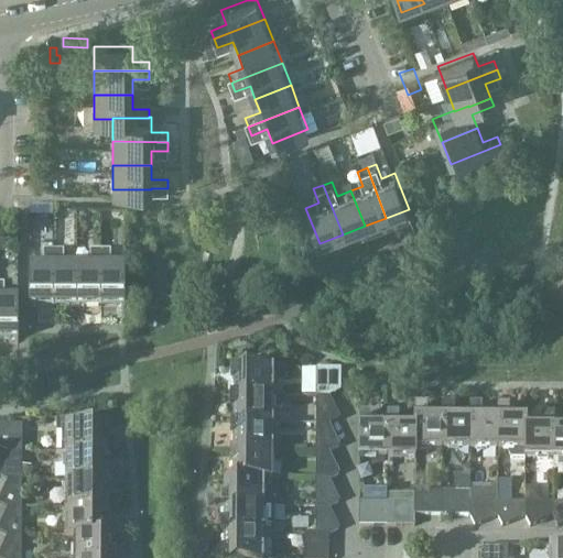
[(29,302),(53,302),(53,245),(43,245),(43,261),(29,261),(29,302)]
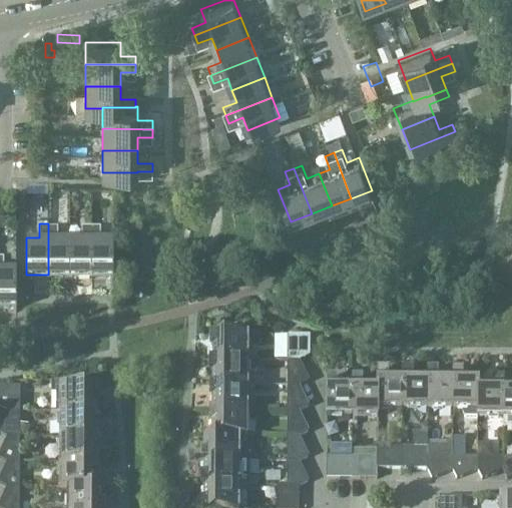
[(48,275),(70,275),(70,237),(57,237),(57,223),(48,223),(48,275)]
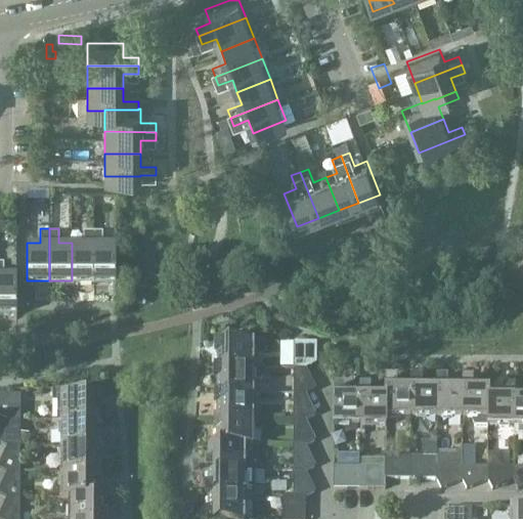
[(72,243),(72,280),(93,280),(93,228),(84,228),(84,243),(72,243)]
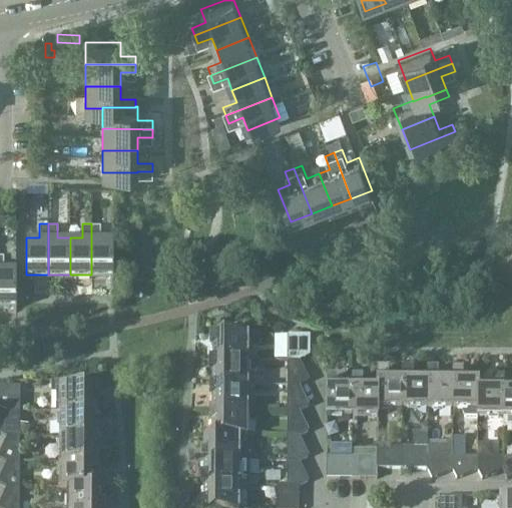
[(100,223),(91,223),(91,275),(113,275),(113,237),(100,236),(100,223)]
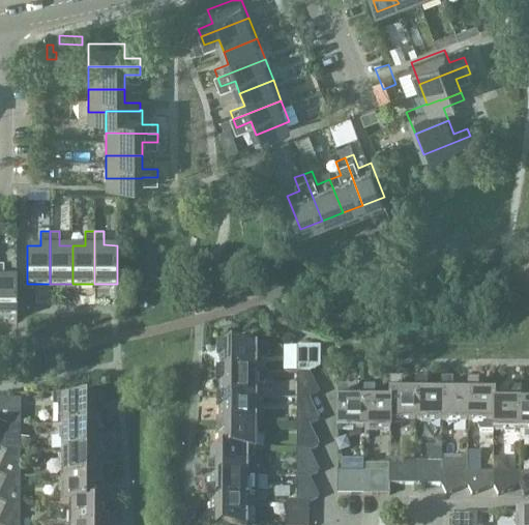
[(3,262),(0,261),(0,314),(17,315),(17,276),(3,276),(3,262)]
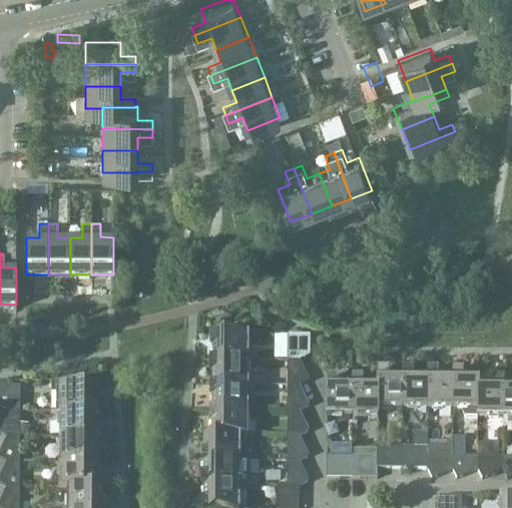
[(263,335),(285,336),(286,324),(264,323),(263,335)]
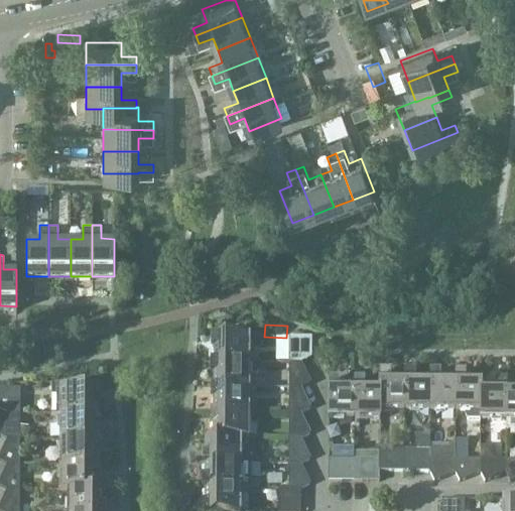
[(213,358),(249,358),(249,344),(256,344),(259,341),(259,333),(249,333),(215,332),(215,333),(211,333),(211,344),(213,344),(213,358)]
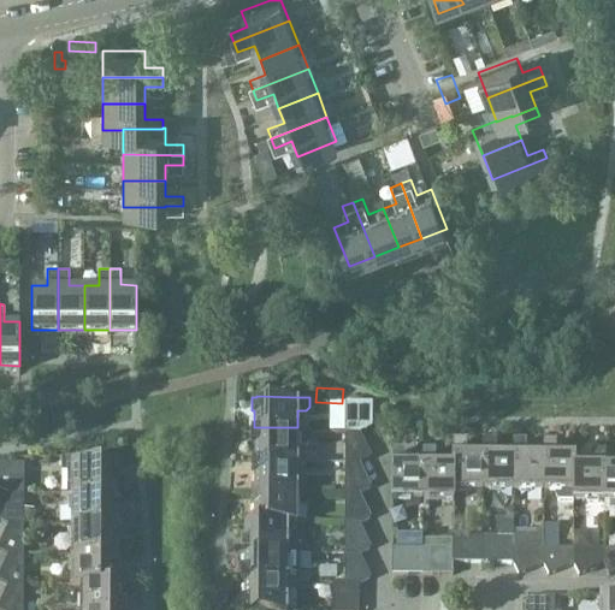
[(346,397),(346,428),(360,428),(372,422),(372,398),(346,397)]
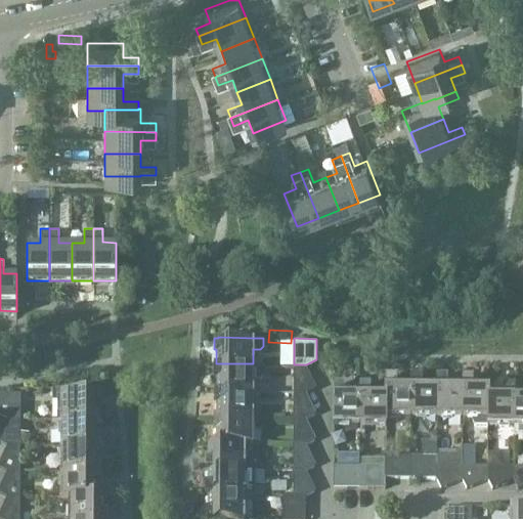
[(216,376),(216,389),(253,389),(253,379),(260,379),(263,376),(263,368),(253,368),(253,363),(216,363),(214,363),(213,375),(216,376)]
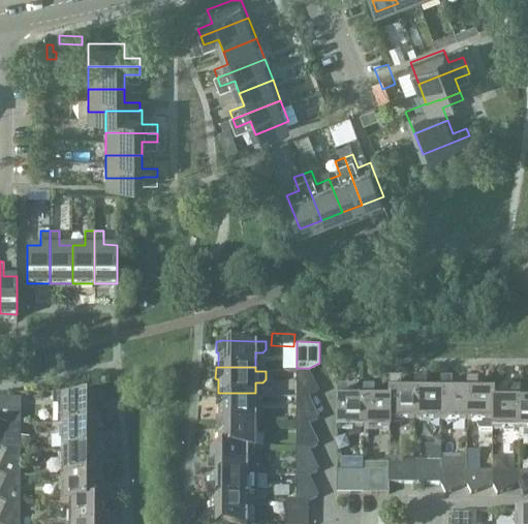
[(297,394),(309,394),(319,389),(309,368),(297,368),(297,394)]
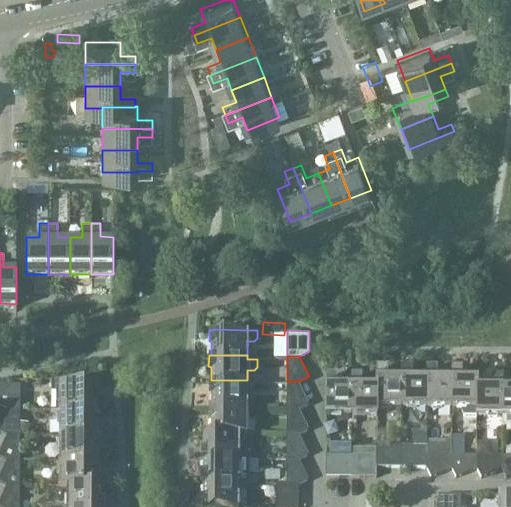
[(377,404),(401,404),(401,369),(387,369),(387,366),(376,366),(376,377),(376,404),(377,404)]
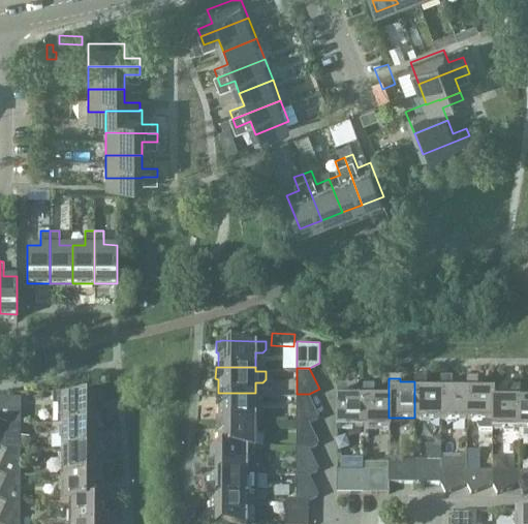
[(414,378),(414,381),(414,418),(440,418),(441,381),(427,381),(427,378),(414,378)]
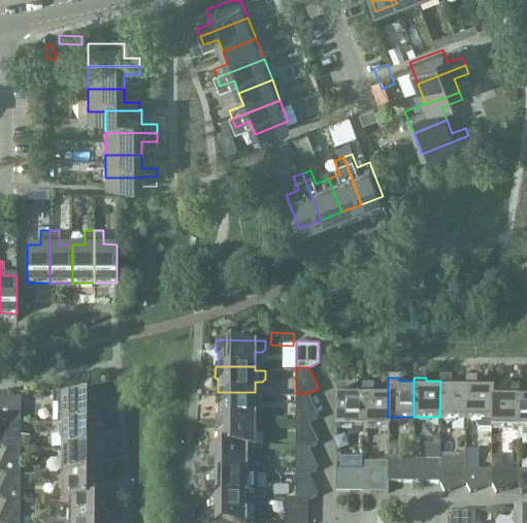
[(440,379),(440,381),(439,417),(466,417),(466,381),(452,381),(452,379),(440,379)]
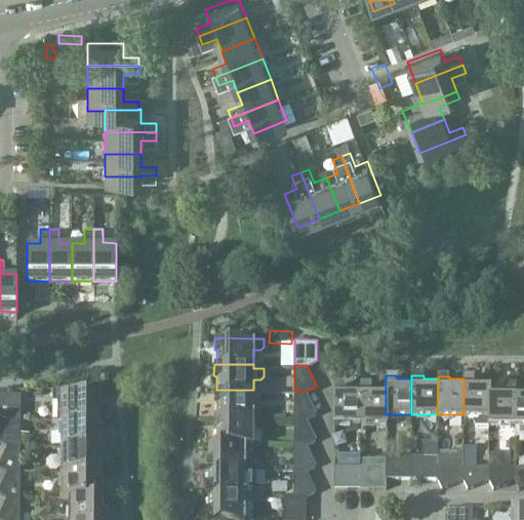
[(464,376),(464,378),(464,414),(488,415),(489,388),(489,380),(475,380),(475,376),(464,376)]
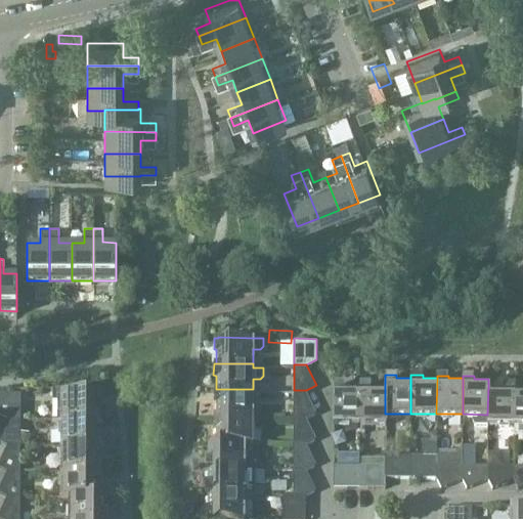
[(333,421),(359,422),(359,386),(345,386),(345,383),(334,383),(333,421)]
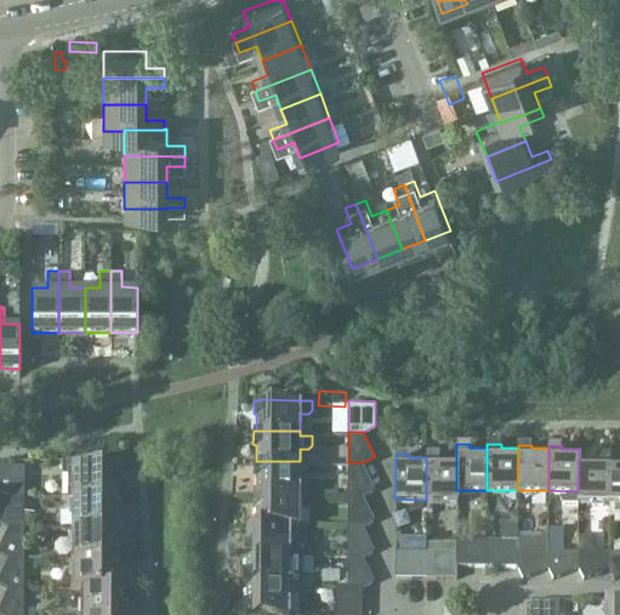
[(426,454),(426,457),(426,500),(458,500),(458,490),(456,490),(456,457),(439,457),(441,454),(426,454)]
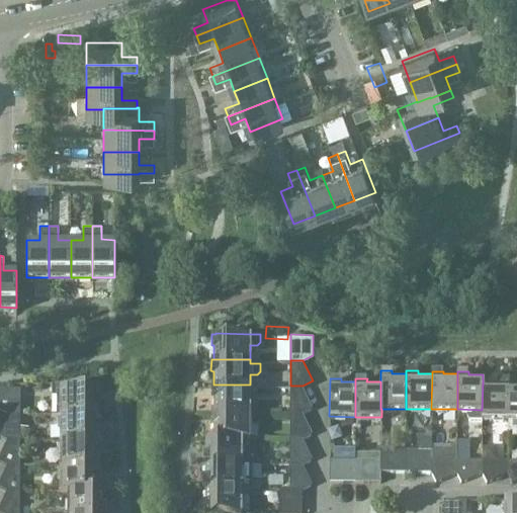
[(508,418),(508,382),(508,379),(496,379),(496,382),(483,382),(482,410),(482,417),(508,418)]
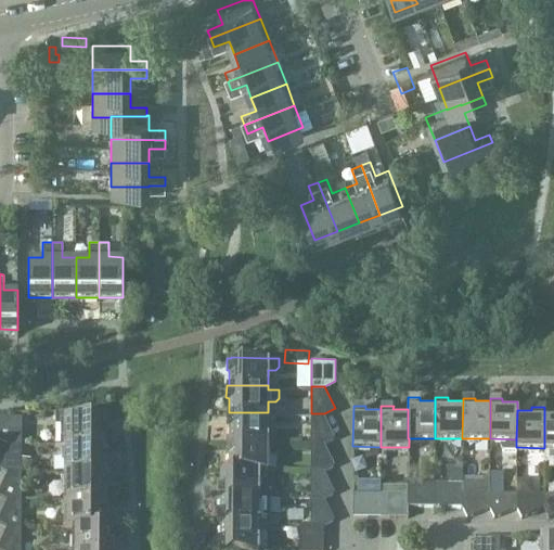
[(55,443),(64,443),(64,442),(103,442),(103,425),(106,425),(106,414),(85,414),(85,408),(55,408),(55,443)]
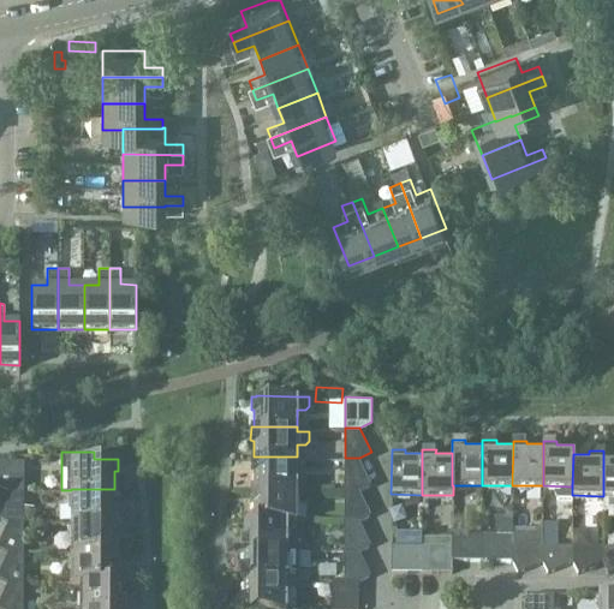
[(613,453),(603,454),(603,496),(613,495),(613,453)]
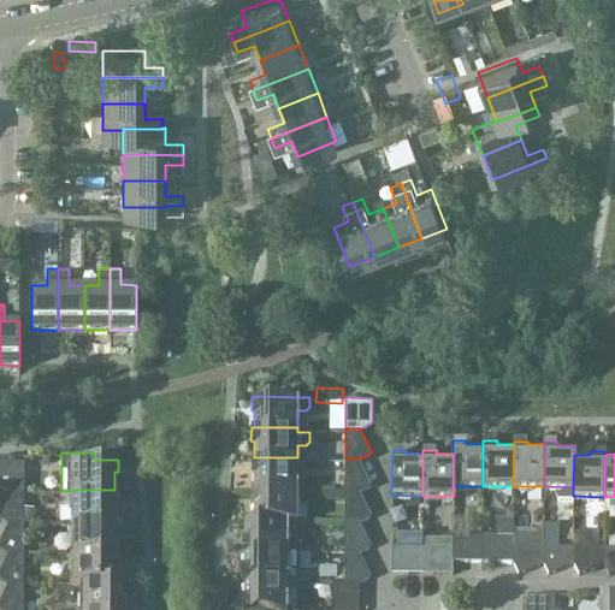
[(254,472),(254,487),(297,487),(297,457),(254,457),(250,457),(250,472),(254,472)]
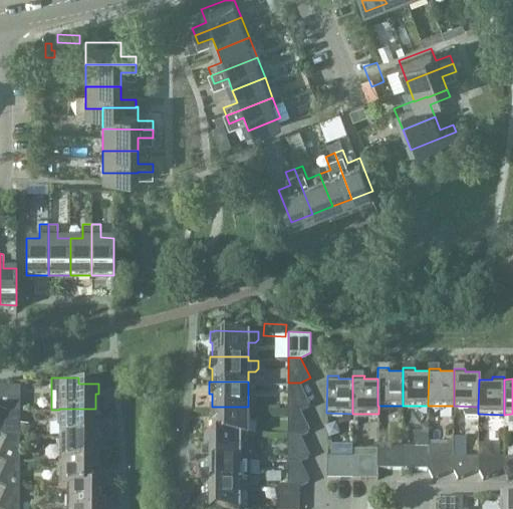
[(0,405),(7,409),(20,409),(20,384),(0,383),(0,405)]
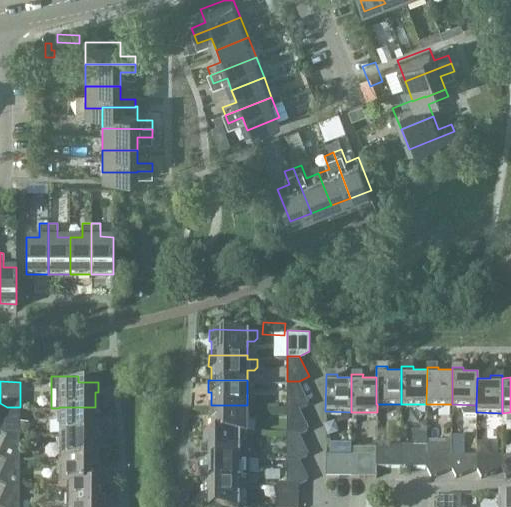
[(308,401),(299,381),(287,381),(286,406),(298,406),(308,401)]
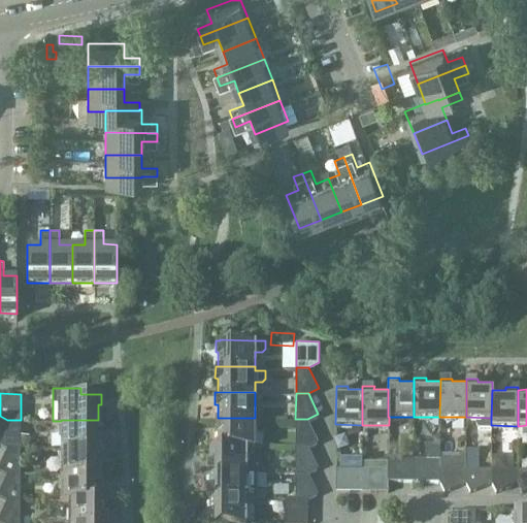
[(255,418),(218,418),(215,418),(215,430),(218,430),(218,444),(219,444),(246,445),(255,445),(255,418)]
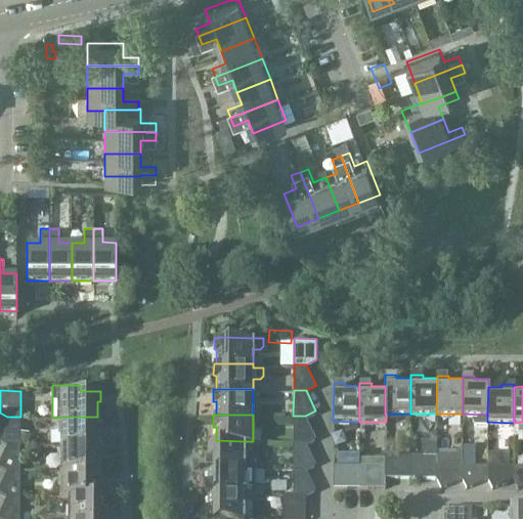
[(315,436),(305,416),(293,416),(293,441),(305,441),(315,436)]
